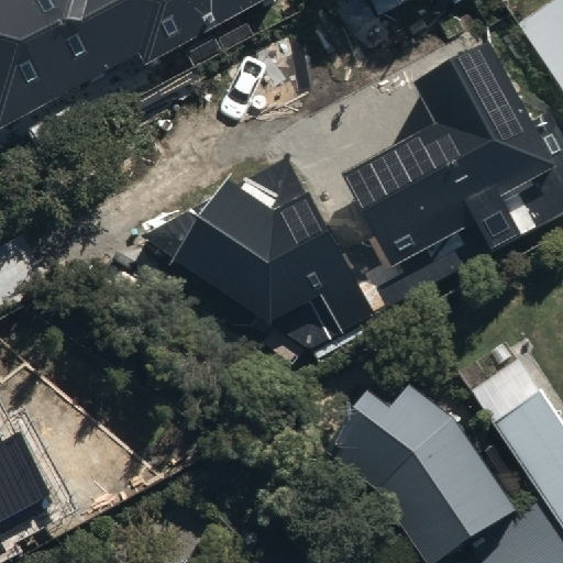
[(8,0),(0,4),(0,152),(31,135),(36,145),(77,124),(69,110),(141,73),(146,85),(286,11),(280,0),(8,0)]
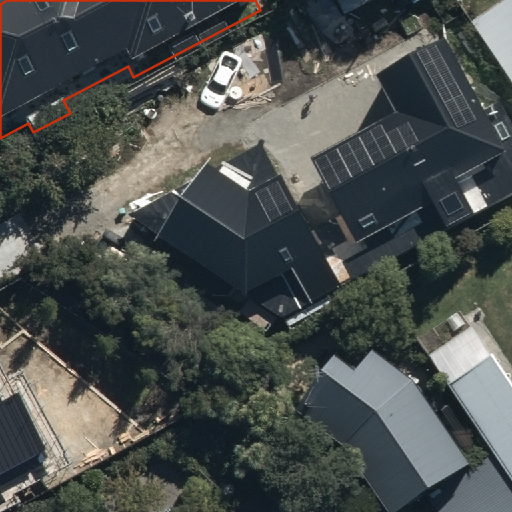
[(511,0),(507,0),(472,25),(511,82),(511,0)]
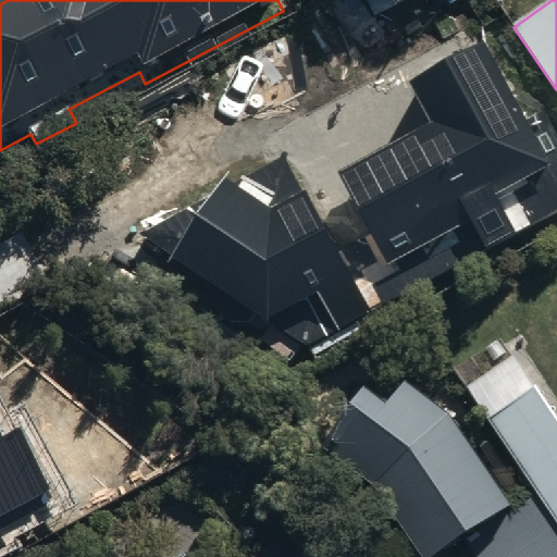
[(432,121),(333,174),(384,268),(465,225),(481,255),(556,213),(556,187),(555,184),(556,182),(556,137),(544,113),(524,124),(481,44),(410,81),(432,121)]
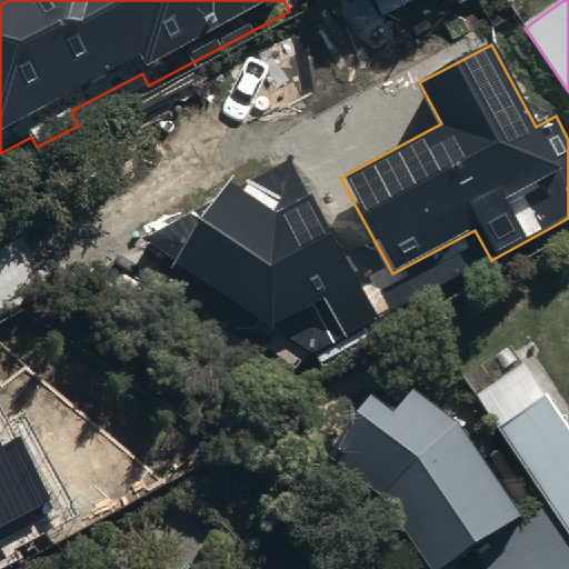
[(230,181),(175,265),(313,355),(379,317),(311,196),(278,215),(230,181)]
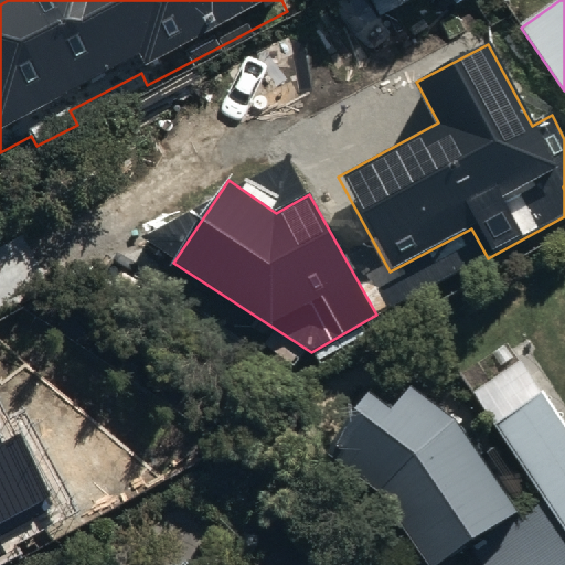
[(564,437),(530,385),(500,405),(515,427),(496,440),(542,509),(564,543),(564,437)]
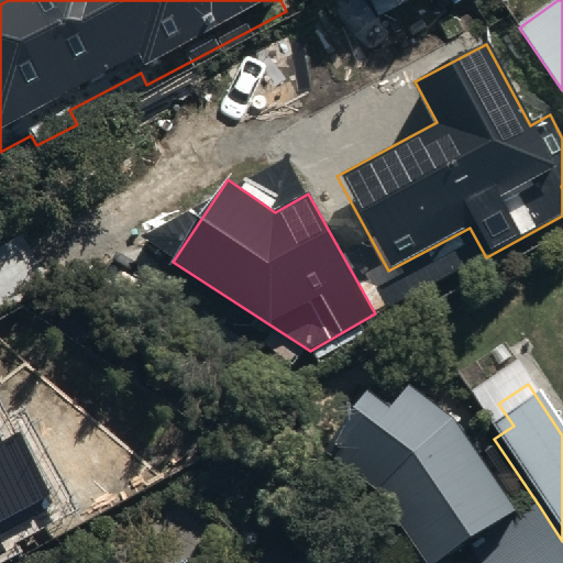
[(326,486),(377,522),(405,562),(562,562),(562,541),(540,507),(510,528),(456,451),(386,400),(326,486)]
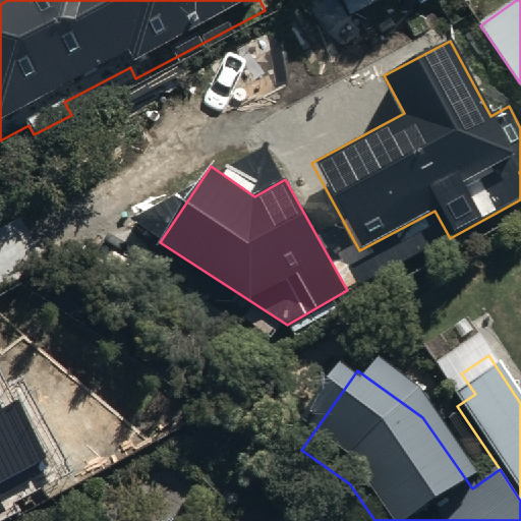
[(0,515),(8,511),(0,494),(0,485),(50,459),(18,399),(0,408),(0,515)]
